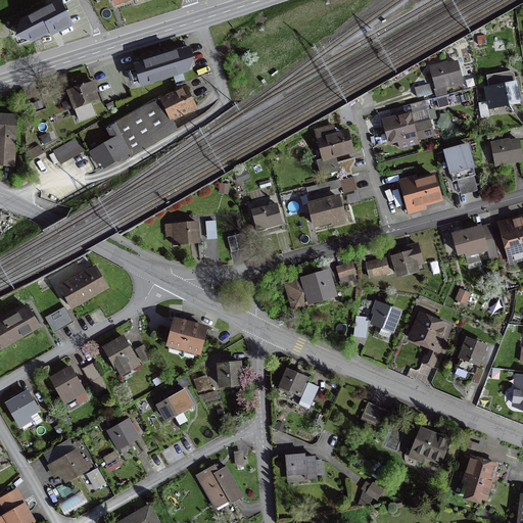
[(29,45),(73,22),(60,0),(54,0),(15,20),(29,45)]
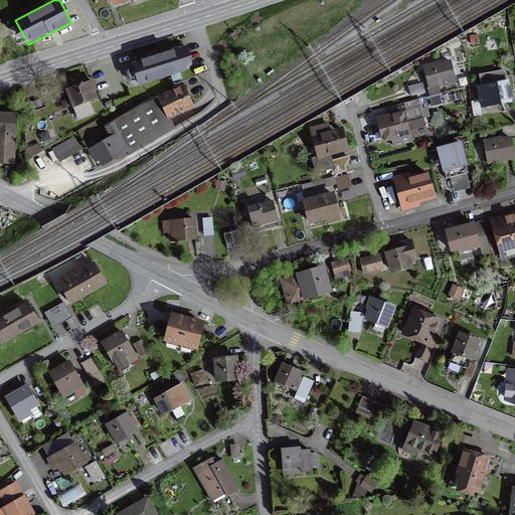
[(132,64),(138,82),(185,68),(179,49),(132,64)]
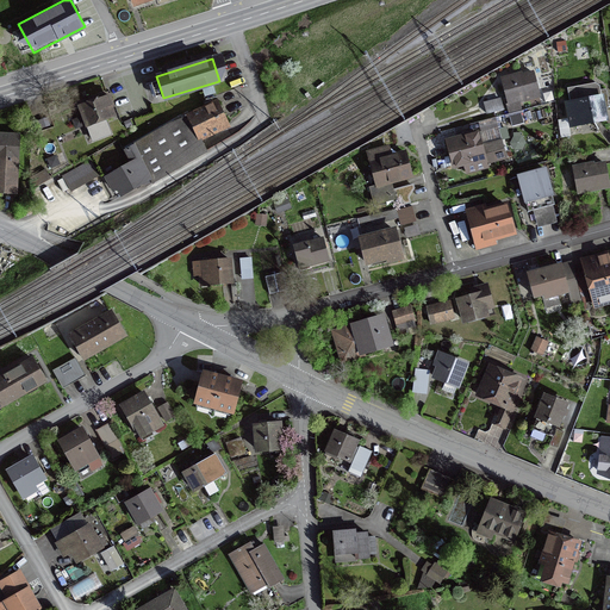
[(512,79),(512,78),(502,80),(508,105),(505,105),(508,113),(521,110),(518,101),(539,97),(533,74),(512,79)]
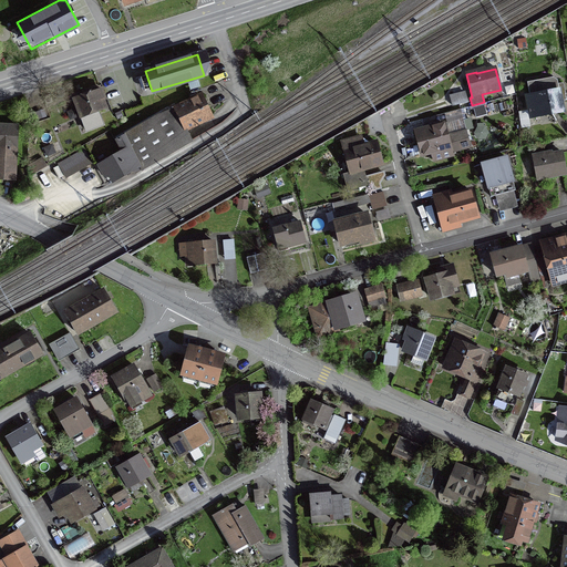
[(528,110),(529,110),(531,117),(563,112),(560,102),(566,101),(565,95),(564,85),(562,83),(557,84),(557,80),(553,78),(526,82),(529,96),(526,96),(528,110)]
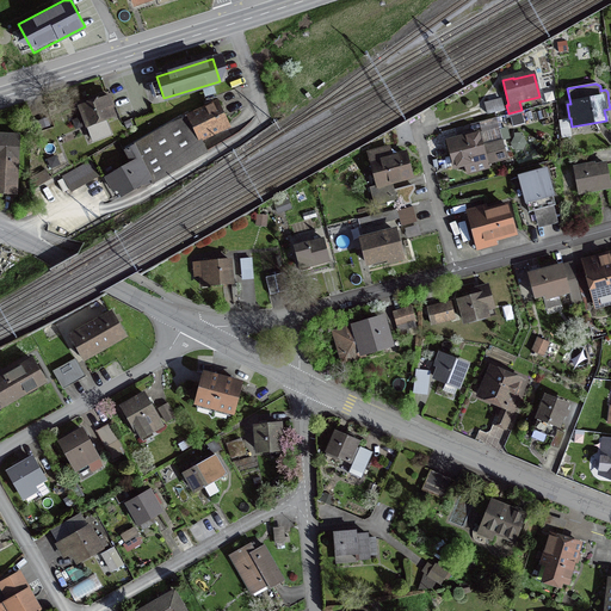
[(111,118),(104,98),(80,107),(87,127),(111,118)]
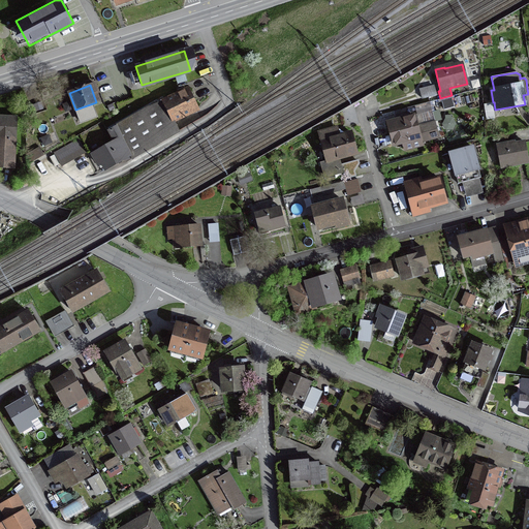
[(433,87),(419,90),(422,99),(435,95),(433,87)]
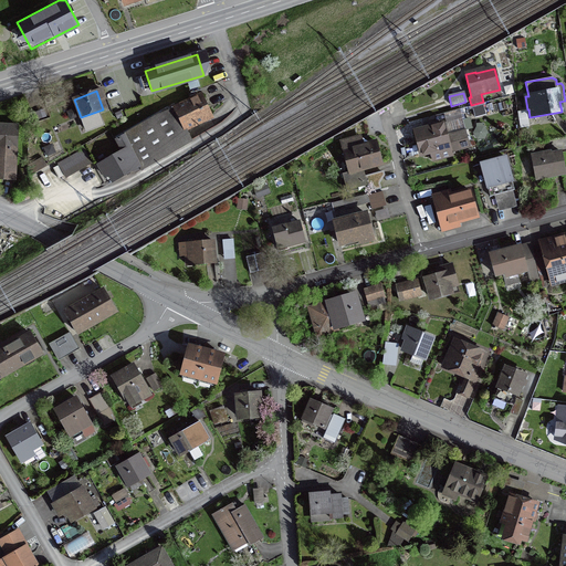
[(177,107),(174,102),(115,136),(122,152),(97,165),(105,177),(107,176),(108,175),(113,182),(139,167),(140,170),(191,140),(186,129),(207,119),(201,108),(197,97),(177,107)]
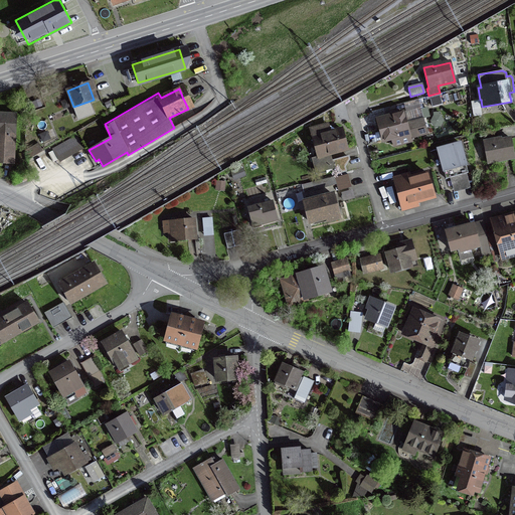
[(15,115),(0,114),(0,163),(13,164),(15,115)]
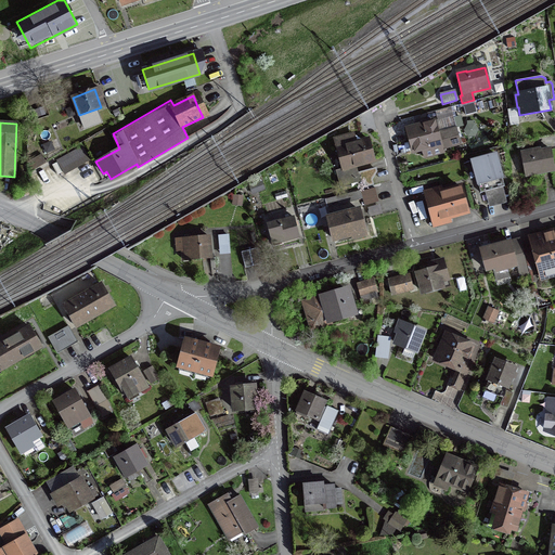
[(434,123),(407,129),(413,152),(424,149),(426,146),(438,143),(439,144),(440,144),(434,123)]
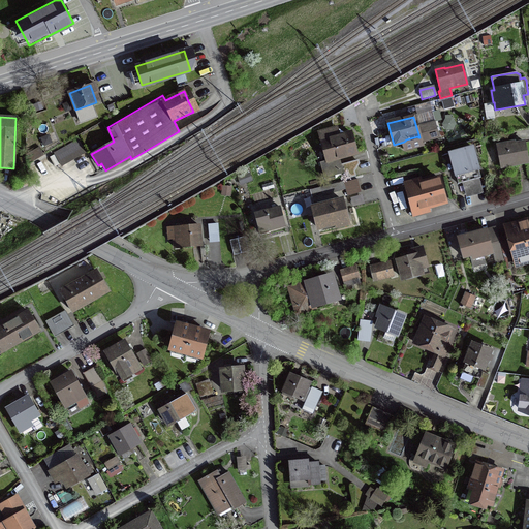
[(425,125),(428,141),(438,137),(434,123),(425,125)]
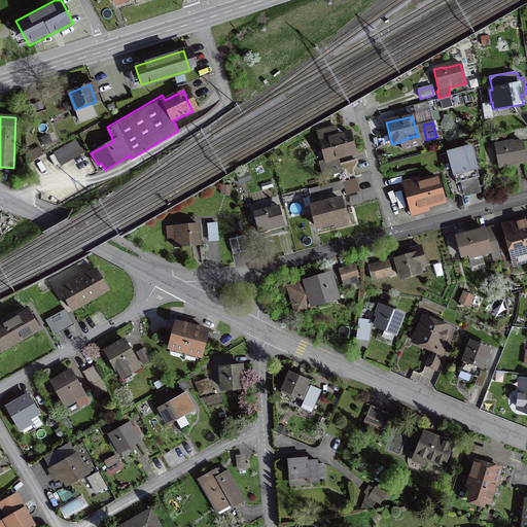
[(338,157),(354,153),(349,133),(331,137),(329,130),(317,133),(325,161),(318,163),(319,168),(320,168),(323,179),(342,174),(338,157)]
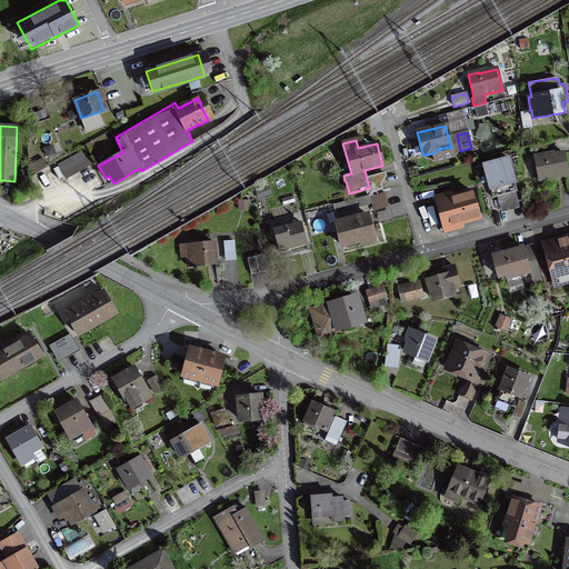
[(90,163),(81,150),(55,167),(62,180),(90,163)]
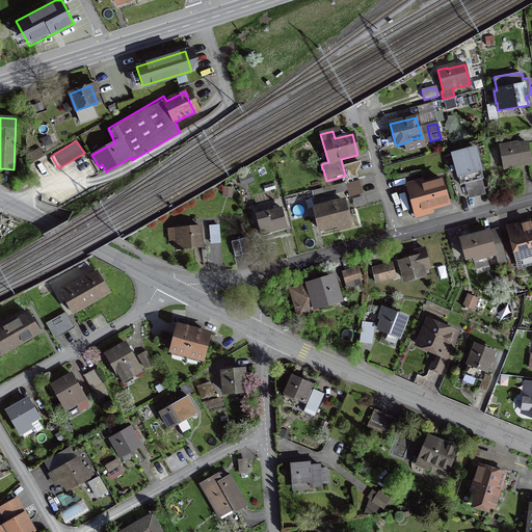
[(509,145),(500,147),(504,168),(531,163),(527,143),(509,147),(509,145)]
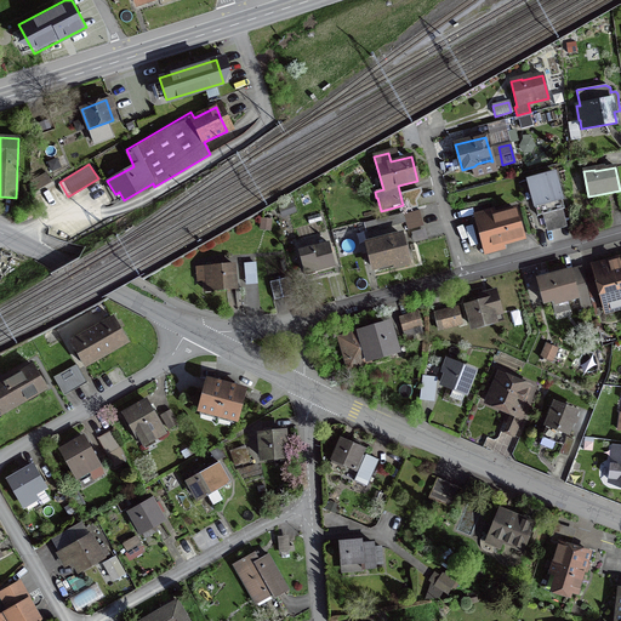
[(528,181),(537,216),(564,209),(554,174),(528,181)]
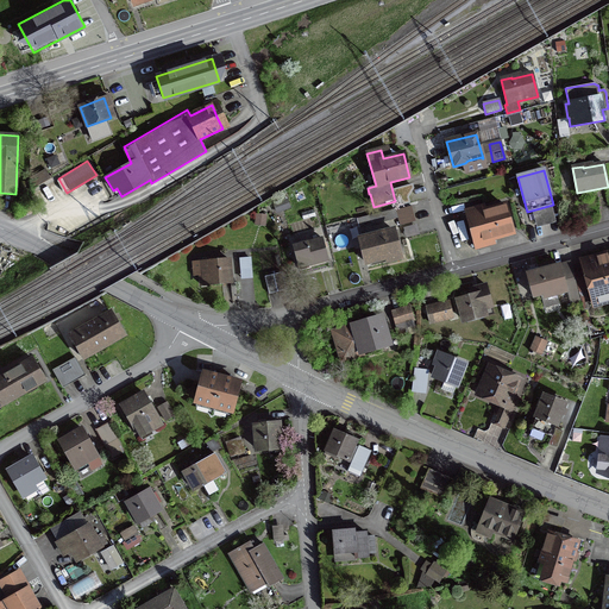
[(410,207),(395,211),(400,226),(415,223),(410,207)]
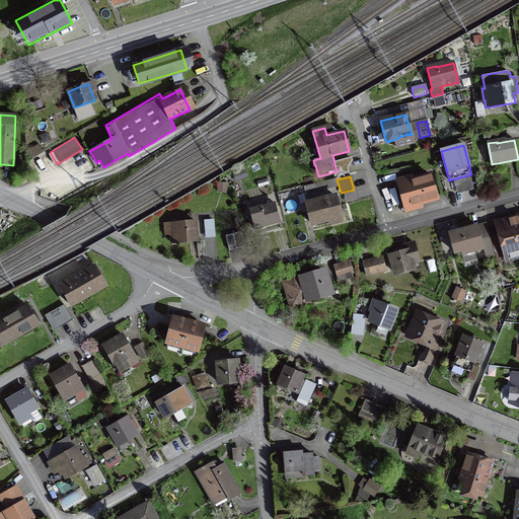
[(398,186),(405,213),(417,210),(415,204),(436,198),(431,176),(398,186)]
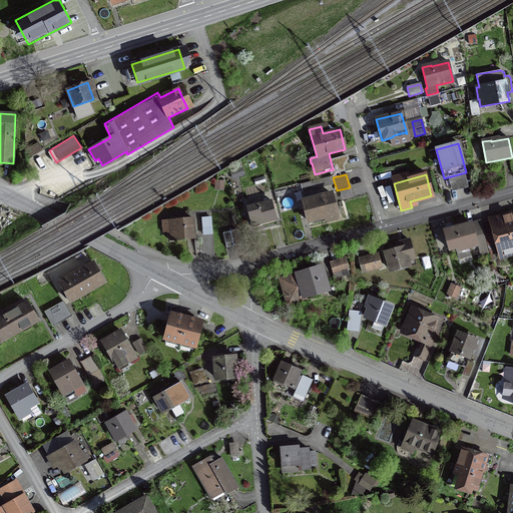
[(314,182),(315,188),(327,185),(325,179),(314,182)]
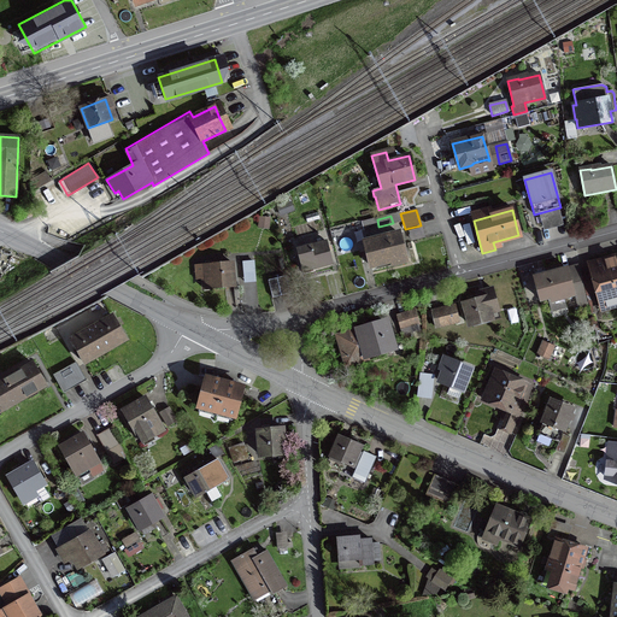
[(398,234),(364,242),(370,266),(405,258),(398,234)]
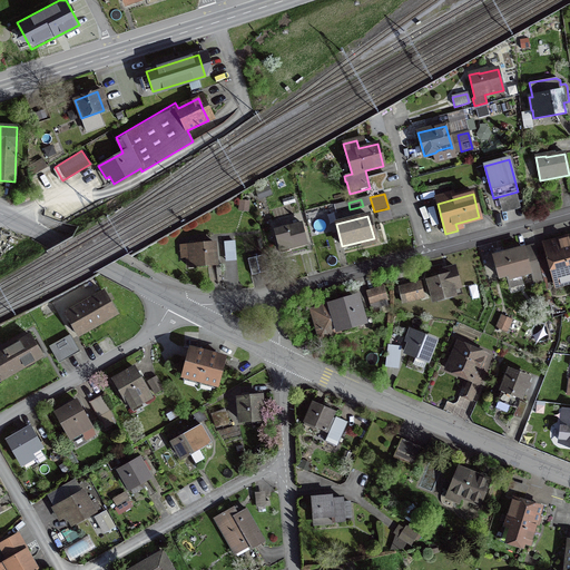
[(274,232),(279,251),(306,243),(301,224),(274,232)]
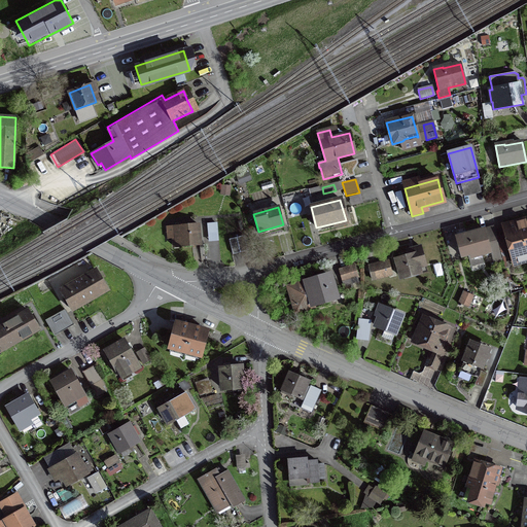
[(526,219),(503,226),(512,258),(526,253),(526,219)]
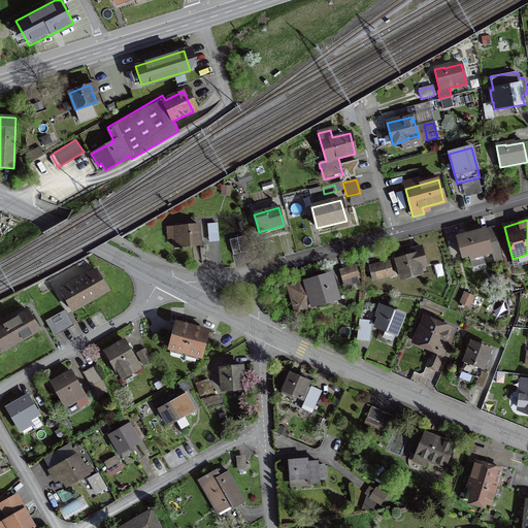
[(218,224),(208,225),(209,241),(219,240),(218,224)]
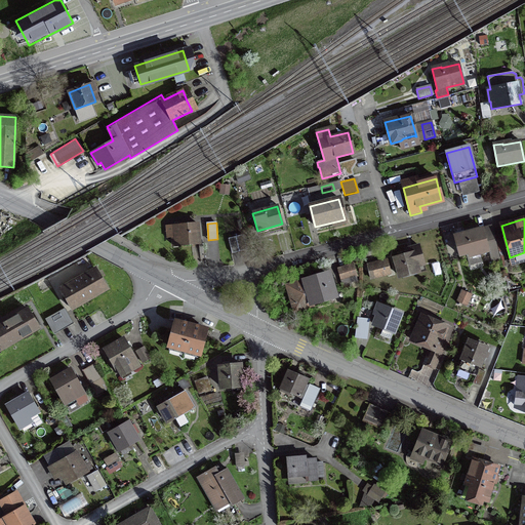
[(172,238),(173,246),(199,244),(197,224),(173,226),(174,237),(172,238)]
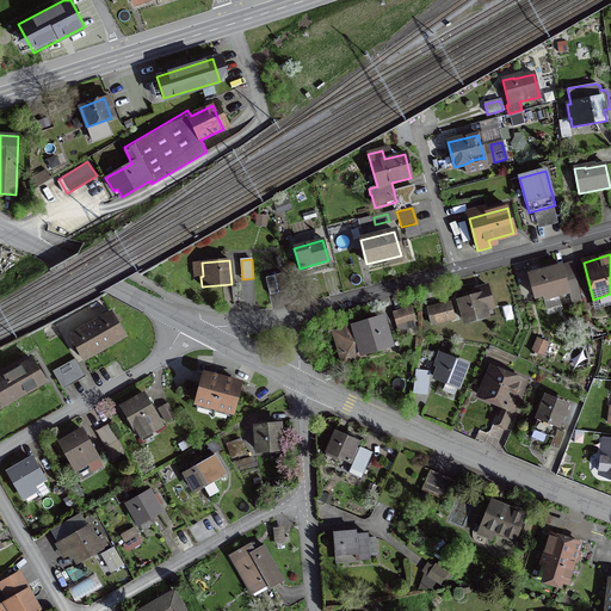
[(568,292),(561,266),(528,276),(534,297),(542,295),(545,309),(560,306),(557,295),(568,292)]
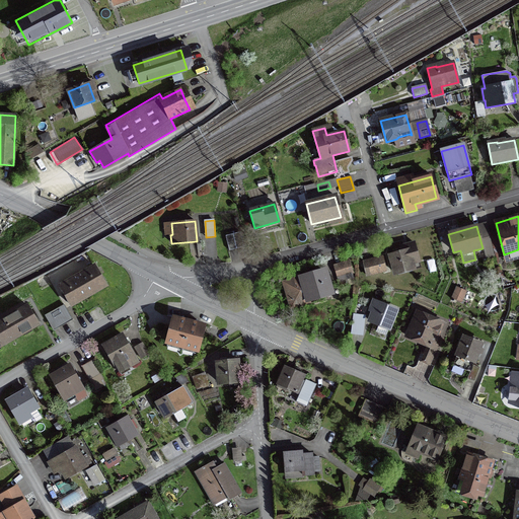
[(224,236),(227,248),(243,244),(240,232),(224,236)]
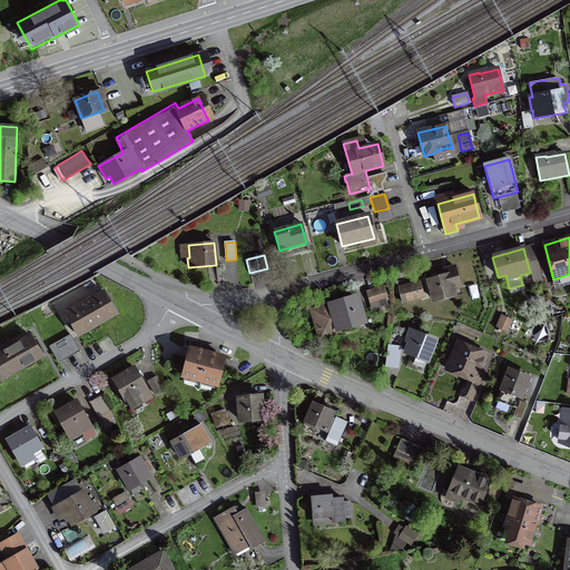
[(533,274),(541,272),(537,256),(529,257),(533,274)]
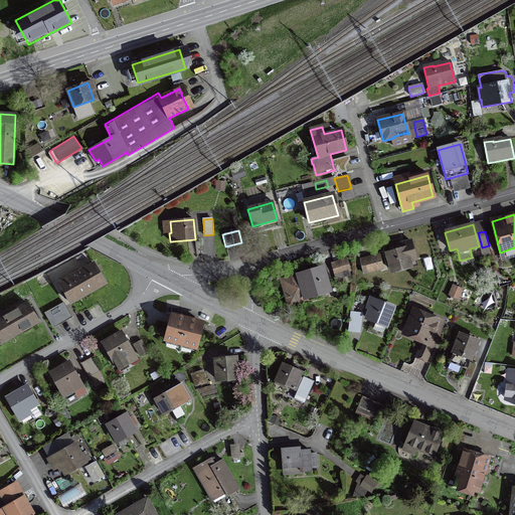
[(415,260),(410,241),(396,245),(397,249),(386,252),(391,272),(410,266),(408,261),(415,260)]
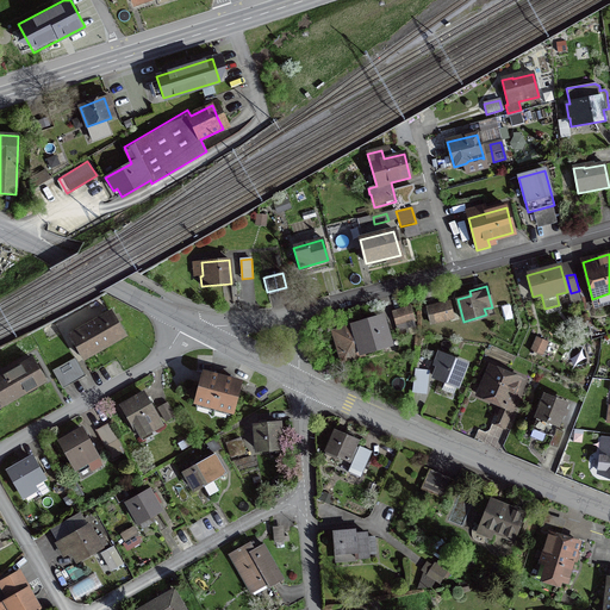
[(453,318),(449,303),(427,307),(430,324),(453,318)]
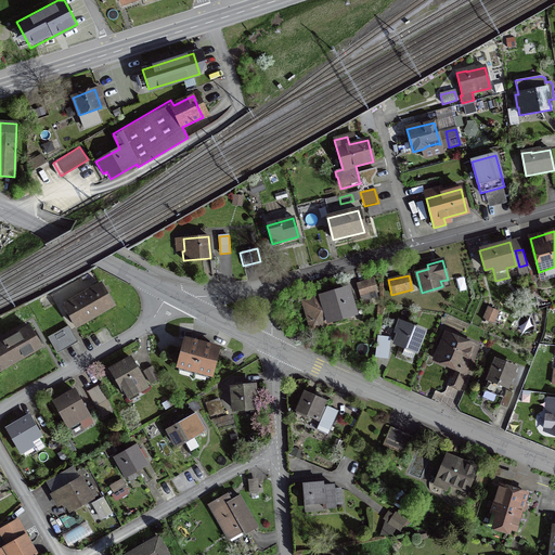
[(374,280),(357,285),(363,307),(379,302),(374,280)]
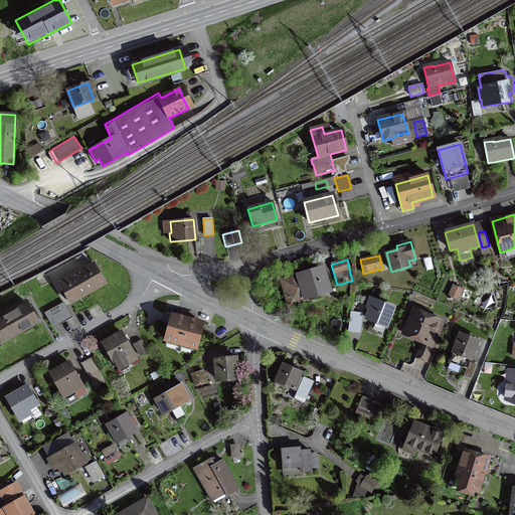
[(94,265),(58,285),(69,303),(105,284),(94,265)]
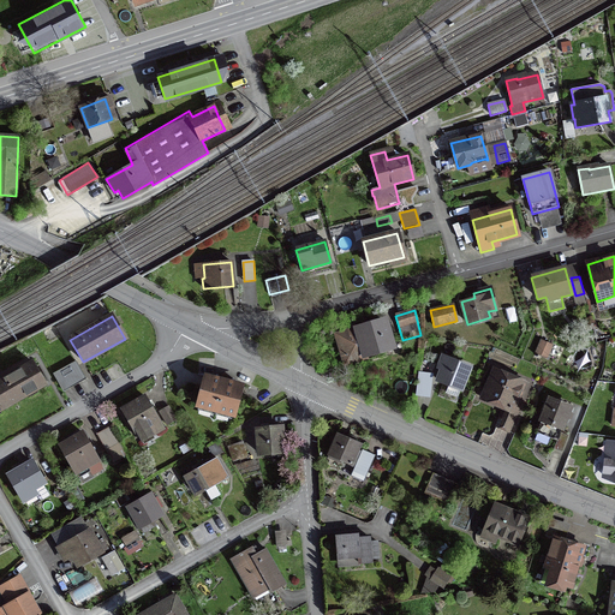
[(390,347),(383,322),(358,329),(358,330),(354,328),(347,330),(348,335),(339,338),(339,336),(338,336),(344,354),(345,357),(347,358),(354,356),(356,363),(364,360),(366,356),(366,354),(390,347)]
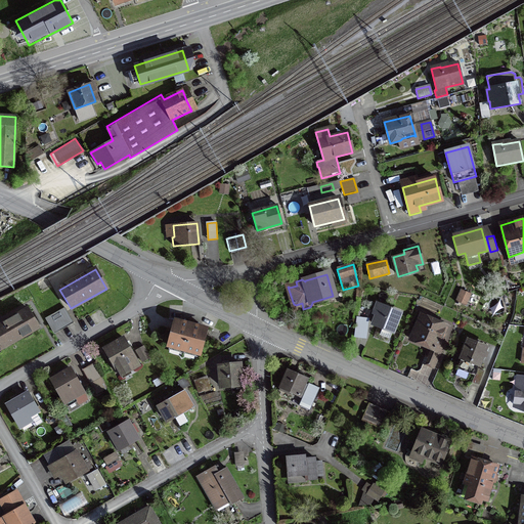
[(465,305),(469,297),(460,293),(456,301),(465,305)]
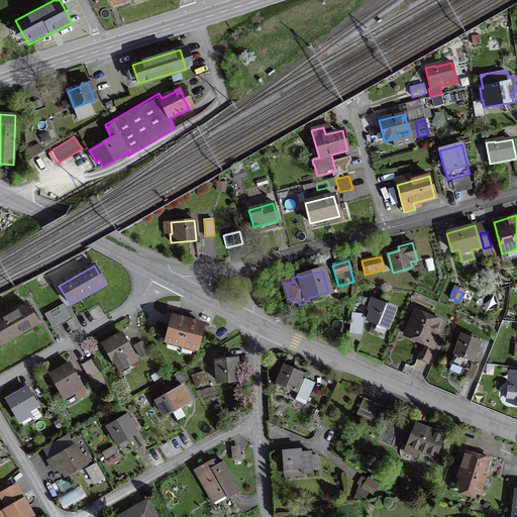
[(369,309),(372,310),(369,319),(377,323),(378,321),(388,325),(394,310),(372,301),(369,309)]
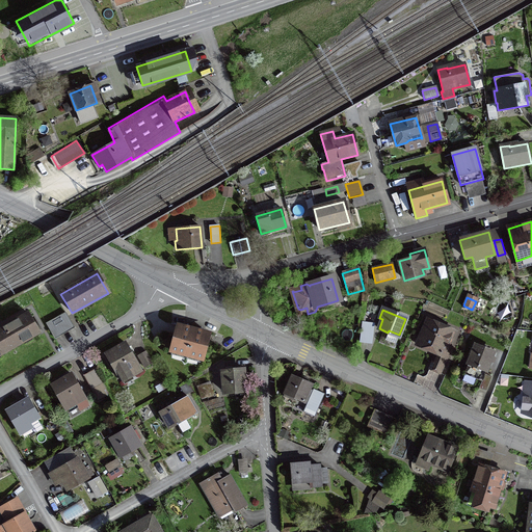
[(65,313),(46,324),(53,338),(73,326),(65,313)]
